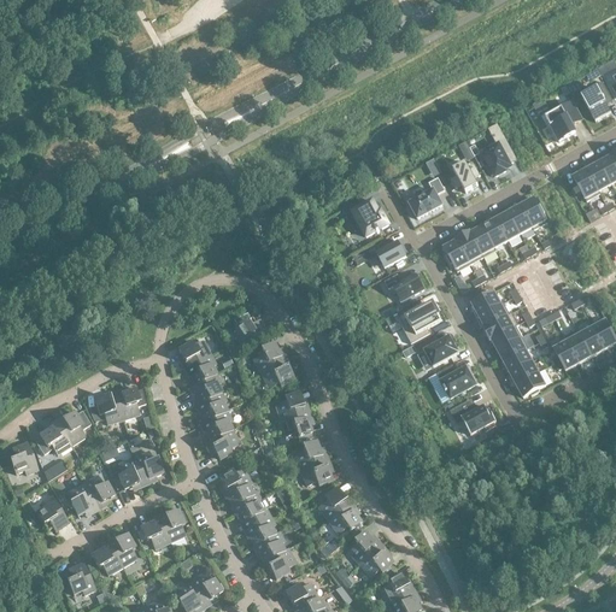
[(606,60),(597,65),(602,72),(610,68),(606,60)]
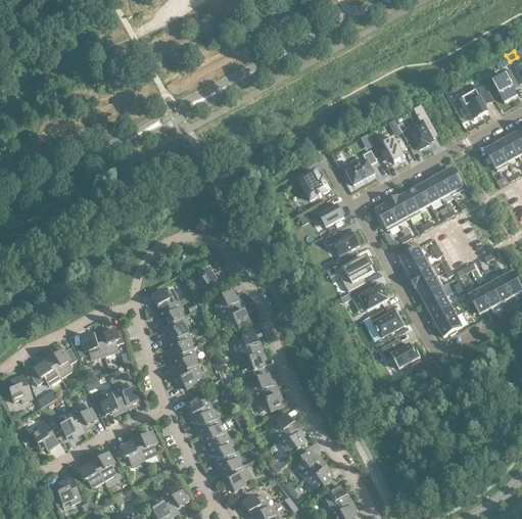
[(505,73),(492,80),(504,101),(517,94),(513,86),(518,84),(510,67),(504,71),(505,73)]
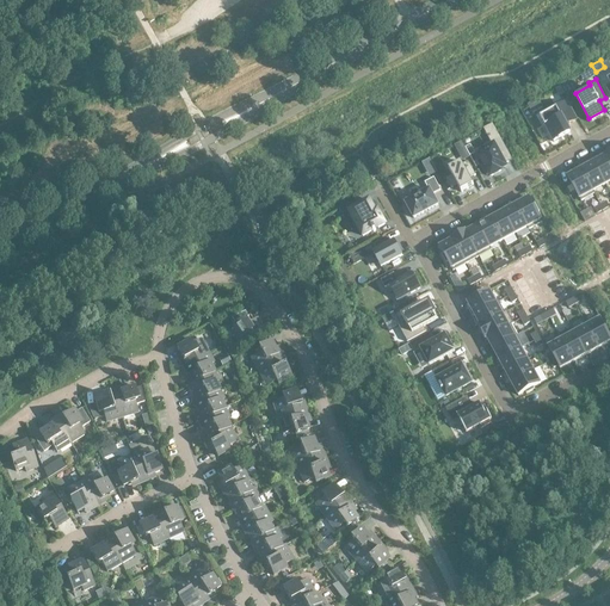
[(566,98),(538,113),(553,138),(570,129),(565,122),(575,116),(566,98)]
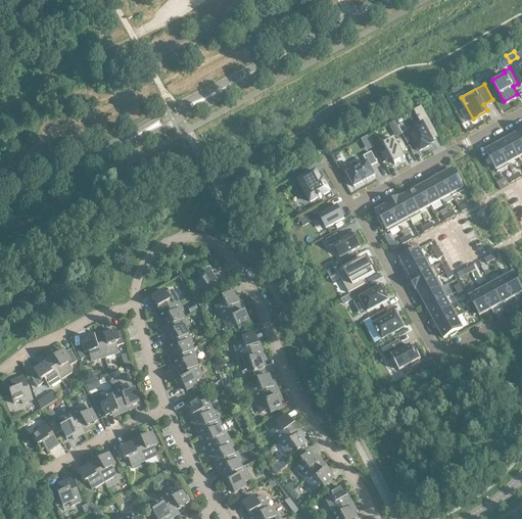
[(421,122),(409,128),(414,138),(411,139),(416,147),(418,145),(419,147),(428,143),(427,142),(432,139),(430,137),(437,133),(427,114),(420,119),(421,122)]
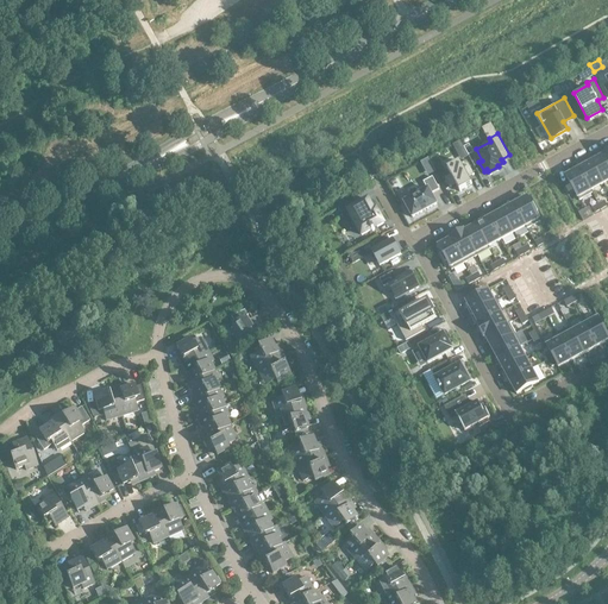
[(458,137),(452,140),(461,156),(467,152),(458,137)]
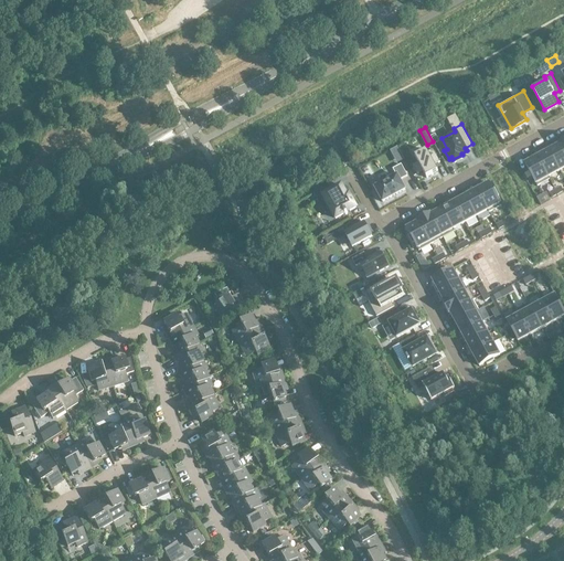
[(546,145),(559,167),(563,163),(563,149),(560,140),(559,141),(555,143),(554,141),(546,145)]
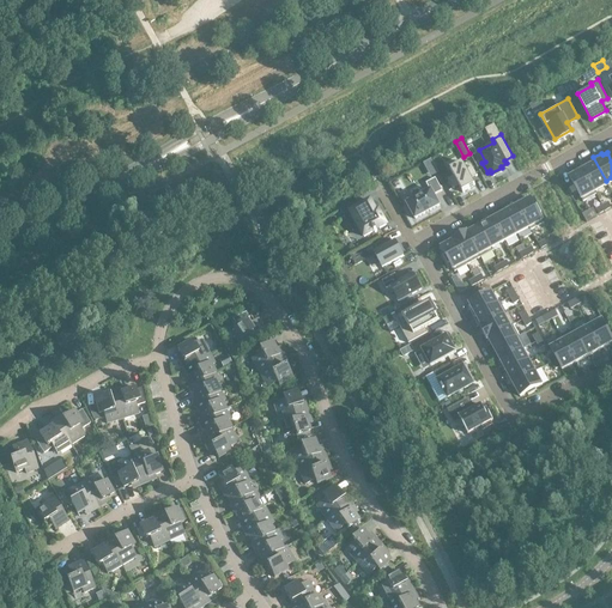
[(430,154),(423,159),(426,165),(434,162),(430,154)]
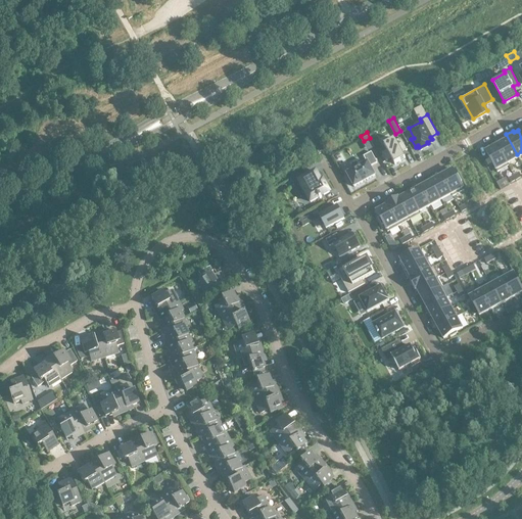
[(496,142),(507,160),(517,154),(506,134),(500,138),(501,140),(496,142)]
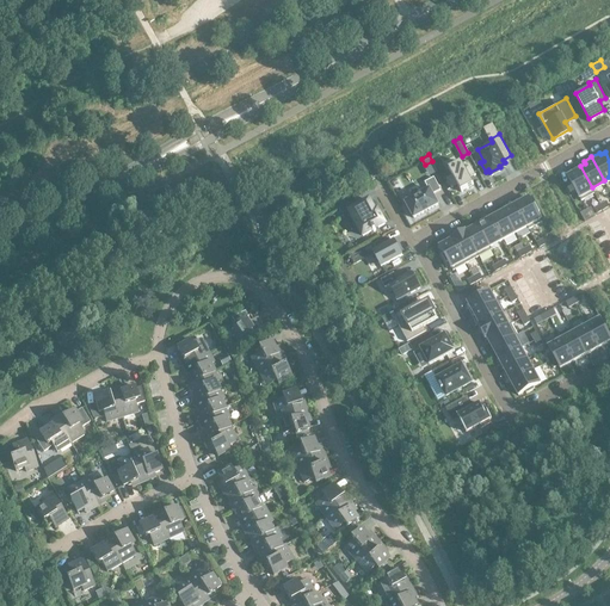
[(450,171),(444,174),(450,184),(456,181),(460,189),(473,181),(469,174),(475,171),(467,158),(461,160),(460,159),(448,166),(450,171)]
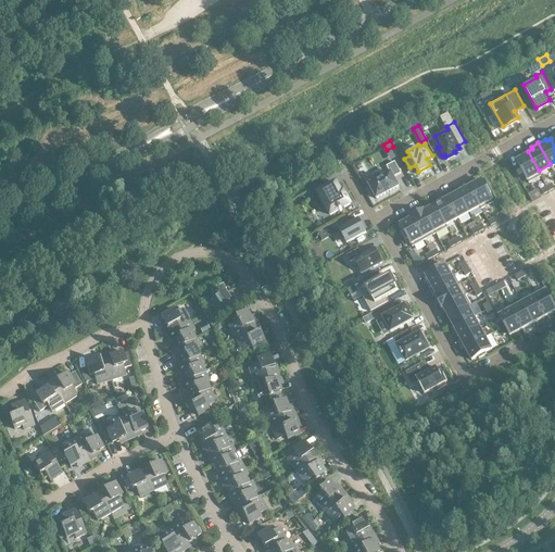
[(516,158),(527,177),(539,171),(528,151),(516,158)]
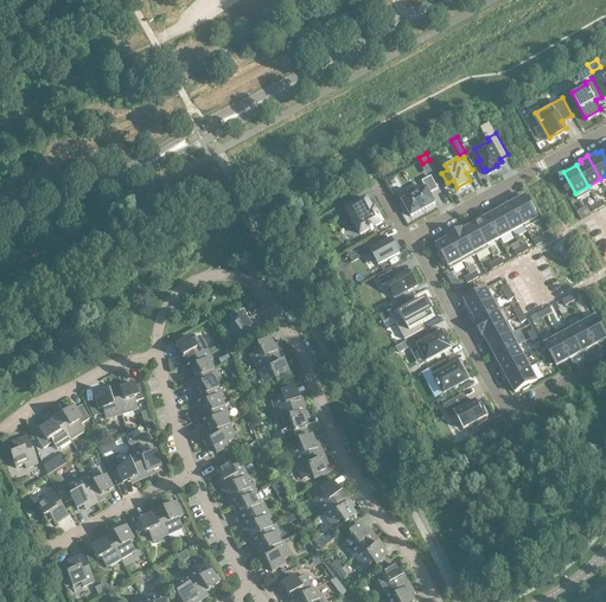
[(425,185),(402,198),(410,213),(434,200),(428,190),(437,185),(429,172),(421,178),(425,185)]
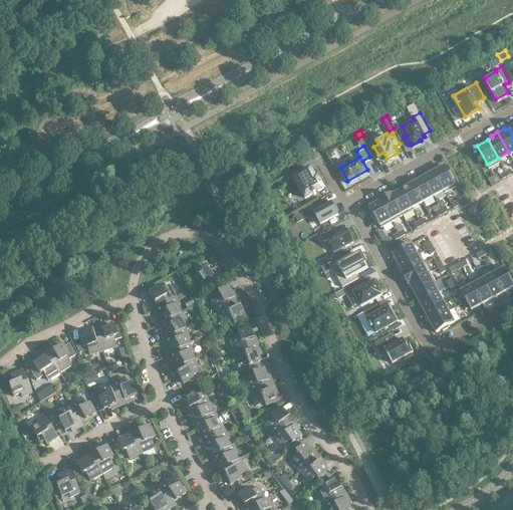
[(443,188),(454,182),(444,164),(433,170),(443,188)]
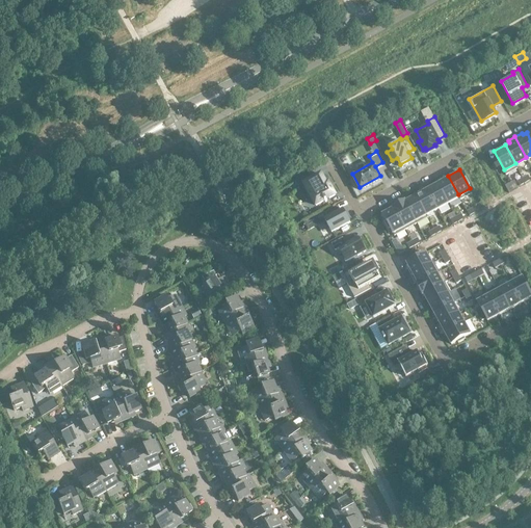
[(303,181),(315,202),(328,194),(329,195),(332,194),(330,193),(335,191),(327,180),(326,181),(320,170),(309,178),(306,172),(294,178),(297,184),(303,181)]
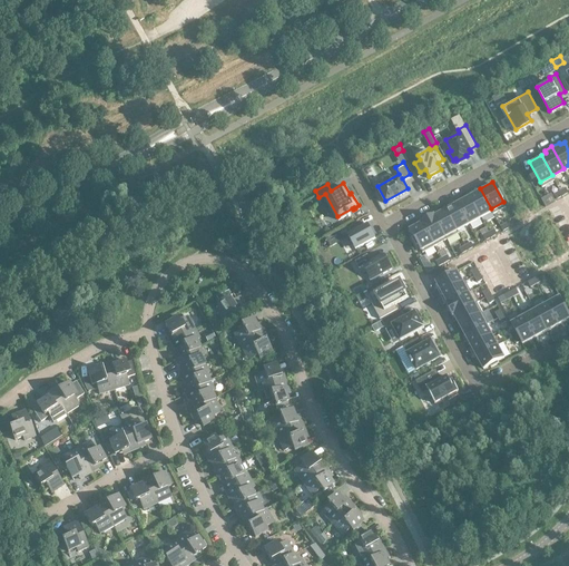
[(468,193),(480,215),(491,208),(480,188),(476,191),(474,188),(468,193)]
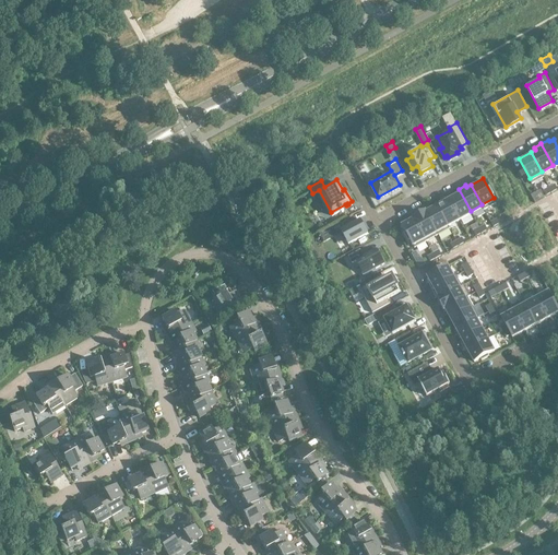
[(448,197),(459,216),(471,211),(459,189),(451,192),(452,195),(448,197)]
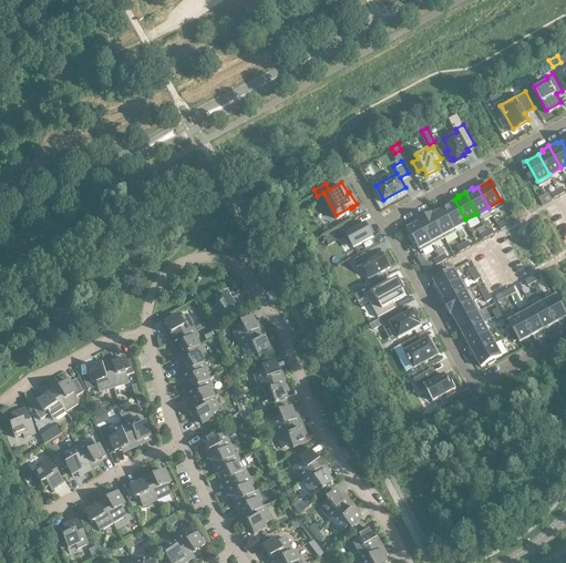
[(443,206),(454,226),(465,219),(454,200),(443,206)]
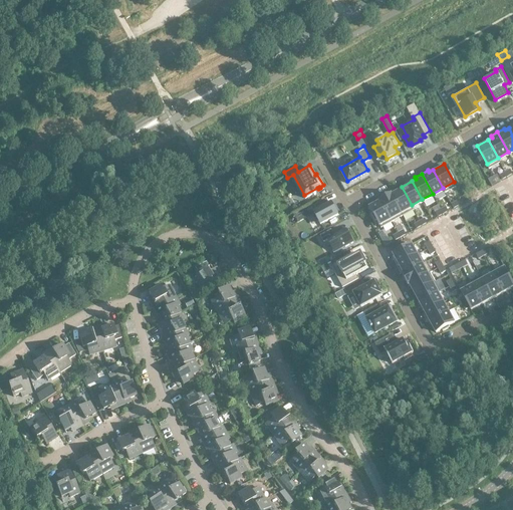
[(391,193),(401,211),(412,205),(402,187),(392,192),(391,193)]
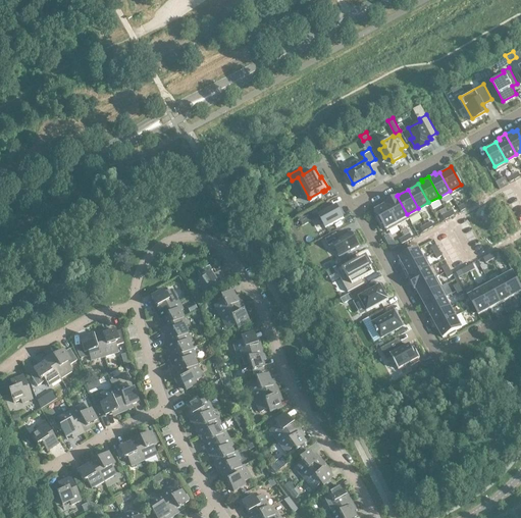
[(386,201),(397,220),(407,214),(397,196),(398,195),(397,194),(384,200),(385,202),(386,201)]
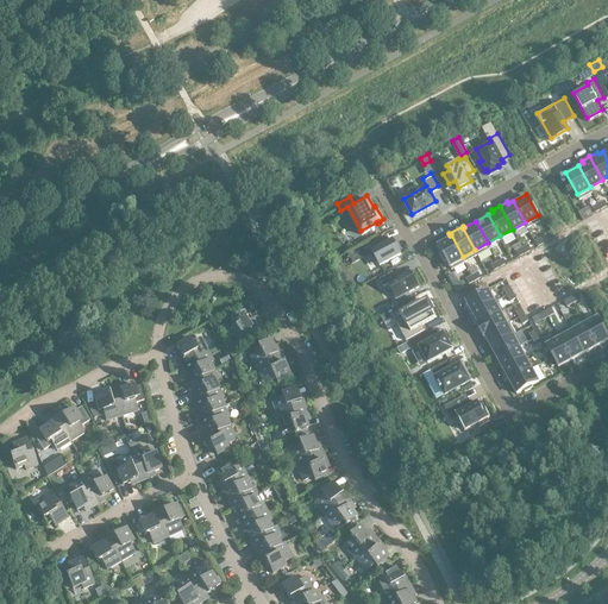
[(371,247),(378,263),(400,251),(392,237),(387,239),(383,233),(370,240),(374,246),(371,247)]
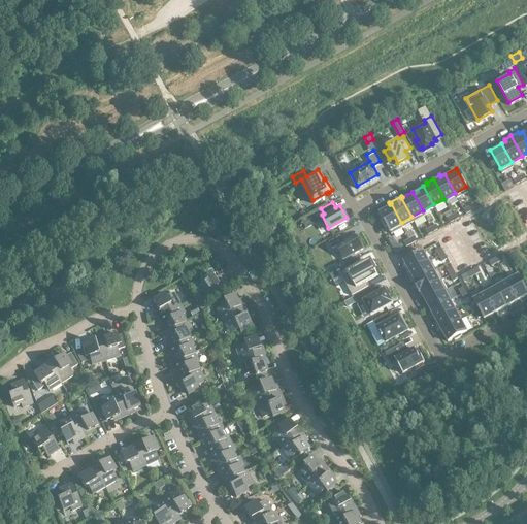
[(379,209),(389,229),(401,223),(391,203),(390,204),(379,209)]
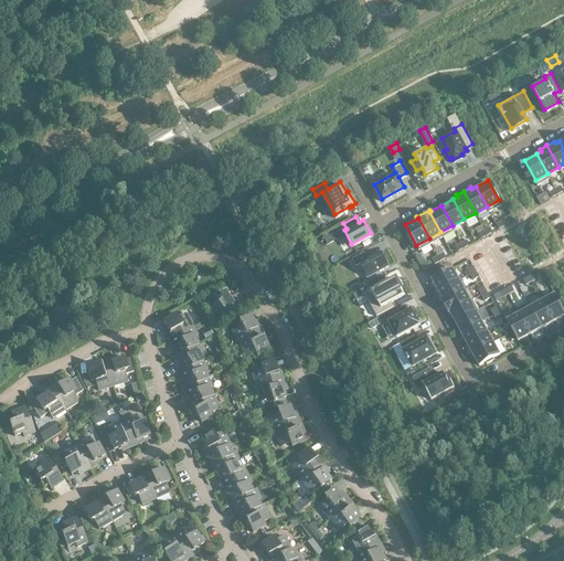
[(362,250),(351,255),(354,263),(359,261),(366,274),(387,263),(380,249),(366,255),(362,250)]
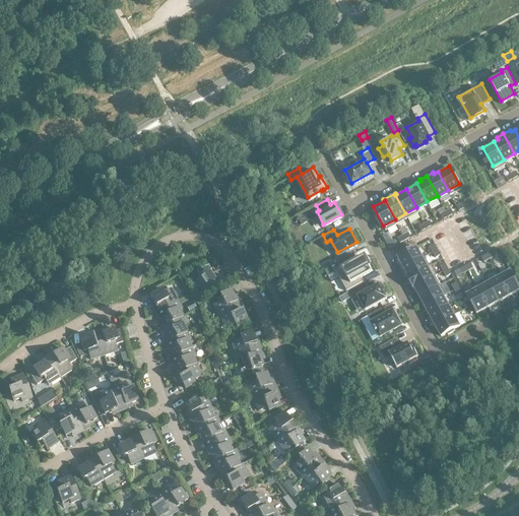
[(386,231),(382,233),(384,237),(386,241),(389,246),(395,243),(392,238),(391,239),(389,234),(388,235),(386,231)]
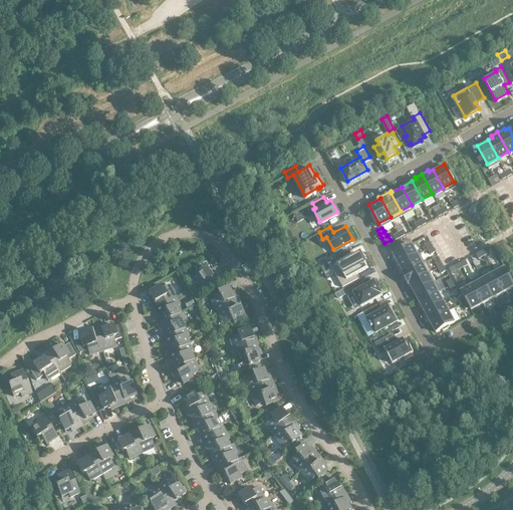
[(417,252),(411,241),(393,251),(399,262),(417,252)]
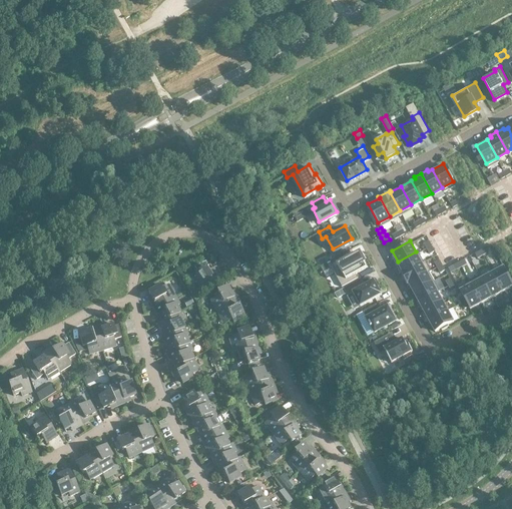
[(359,251),(333,265),(336,270),(334,271),(341,284),(357,276),(355,272),(366,266),(359,251)]
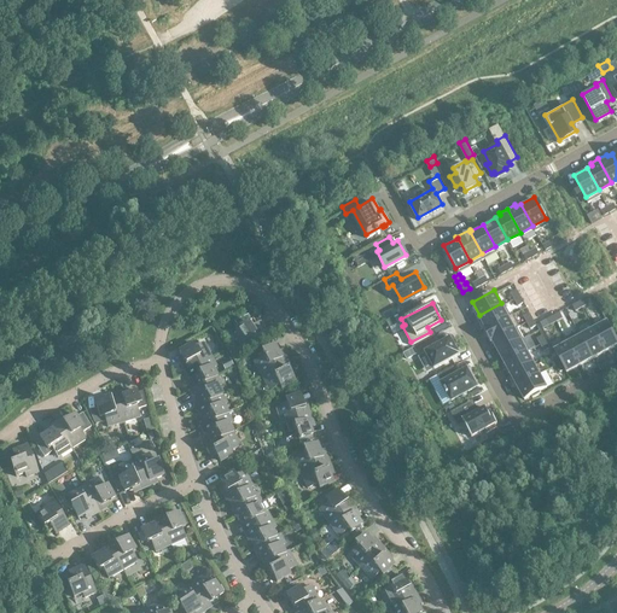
[(485,326),(507,314),(501,303),(479,315),(484,326),(485,326)]
